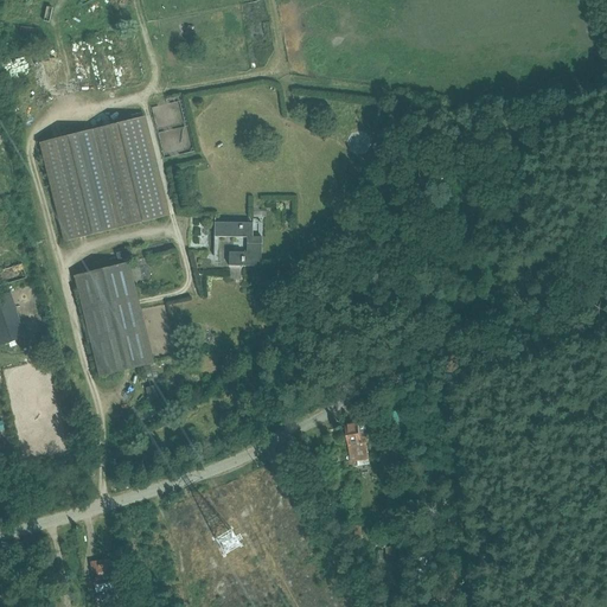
[(145,116),(38,142),(62,241),(168,216),(145,116)]
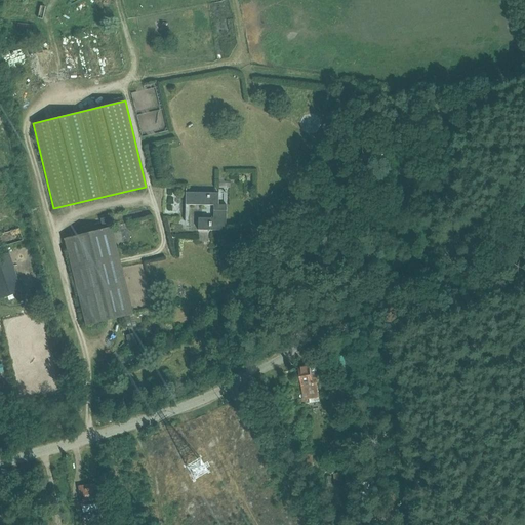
[(187,190),(186,190),(185,223),(186,223),(187,205),(213,206),(213,218),(198,218),(198,231),(226,231),(227,205),(218,205),(218,194),(187,193),(187,190)]
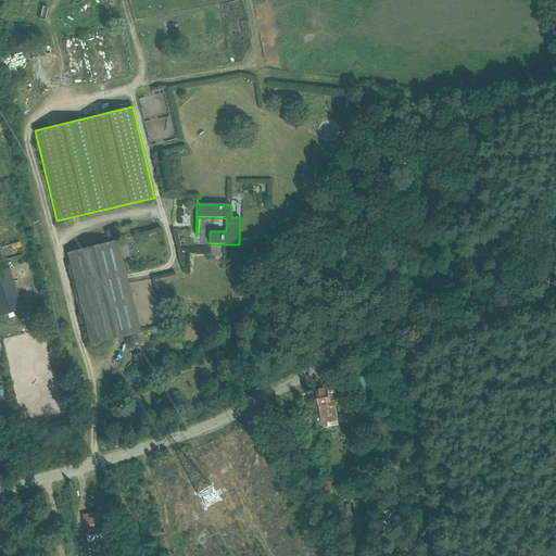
[(67,253),(90,345),(133,336),(136,349),(144,346),(141,333),(118,240),(122,240),(118,229),(105,232),(109,242),(67,253)]
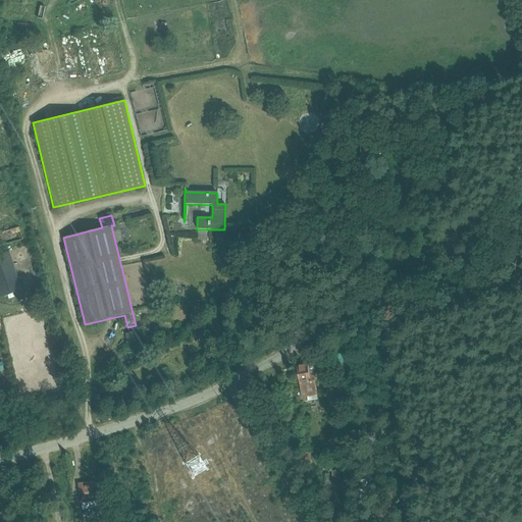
[(0,241),(0,243),(20,239),(18,228),(0,231),(0,241)]
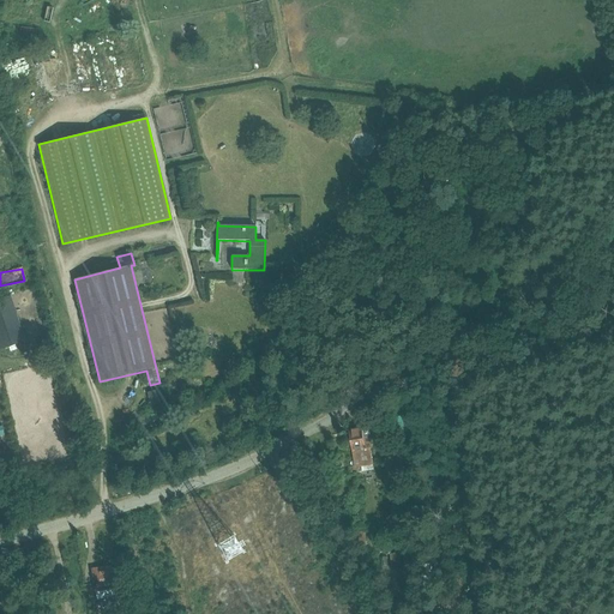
[(0,349),(25,341),(11,296),(0,299),(0,349)]
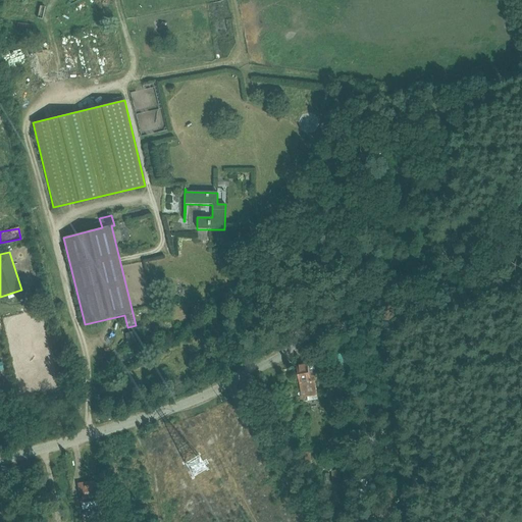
[(42,288),(36,290),(39,304),(45,302),(42,288)]
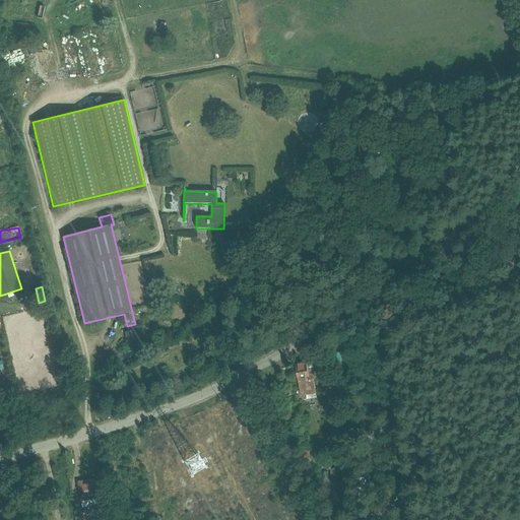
[(124,333),(128,345),(136,343),(133,331),(124,333)]
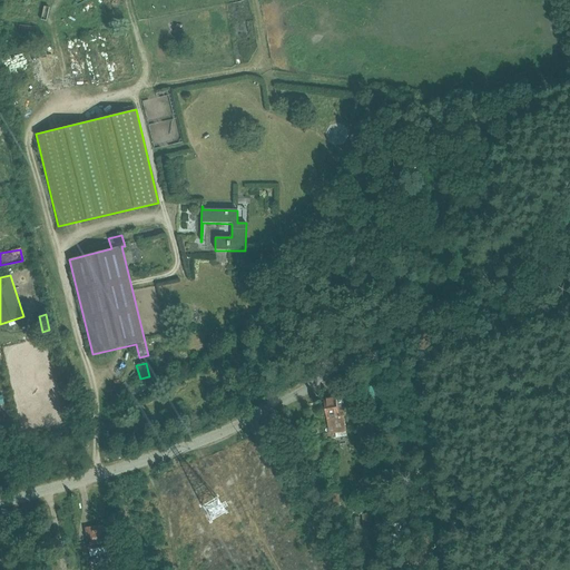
[(380,386),(366,389),(369,404),(375,403),(382,402),(380,386)]
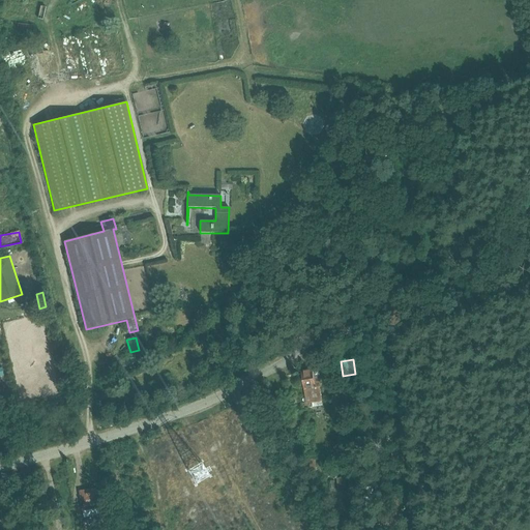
[(313,371),(301,372),(306,403),(301,404),(301,409),(323,406),(320,387),(316,388),(313,371)]
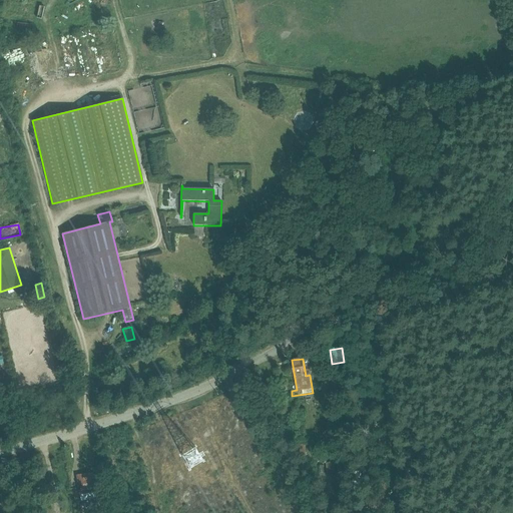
[(327,474),(336,473),(335,462),(329,462),(329,463),(326,463),(327,474)]
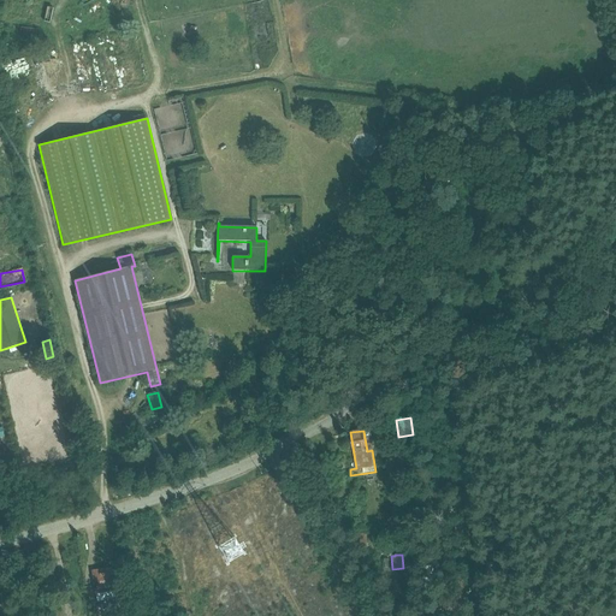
[(414,555),(404,556),(406,570),(416,569),(414,555)]
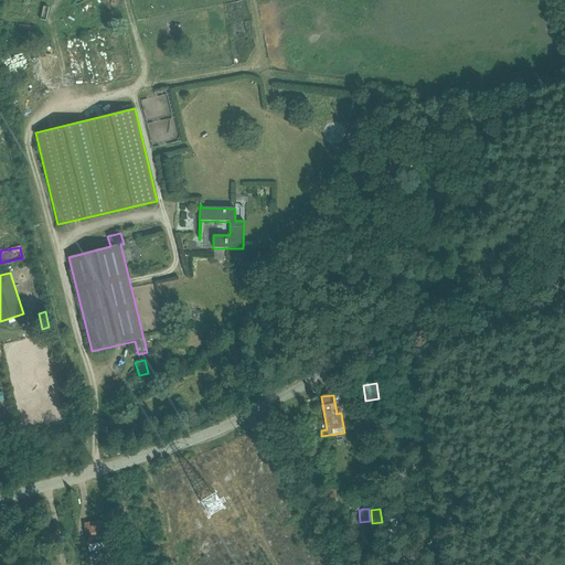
[(100,522),(85,525),(89,552),(97,551),(98,557),(108,556),(100,522)]
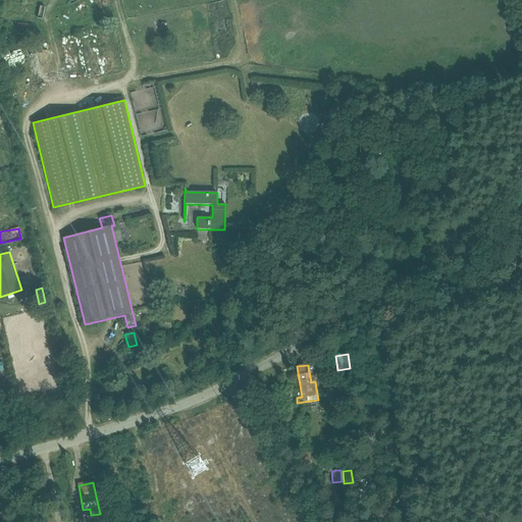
[(361,505),(353,500),(350,505),(357,510),(361,505)]
